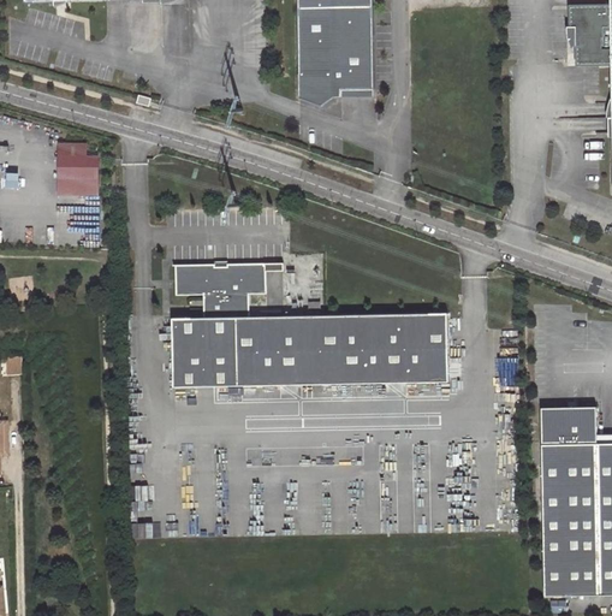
[(293,0),(296,98),(319,105),(319,98),(338,98),(338,89),(372,89),(369,0),(293,0)]
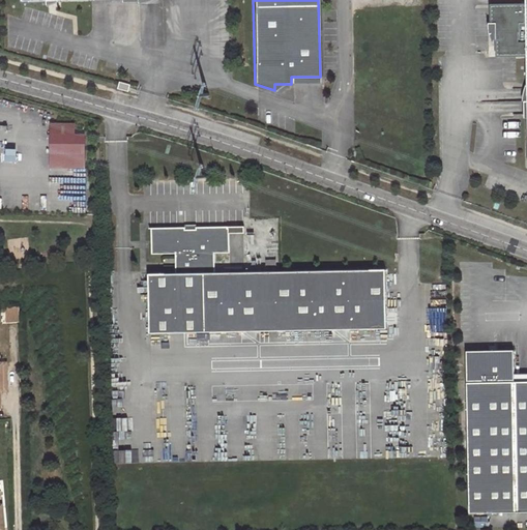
[(526,0),(524,0),(524,2),(489,2),(489,35),(494,35),(494,56),(525,56),(526,166),(526,165),(526,0)]
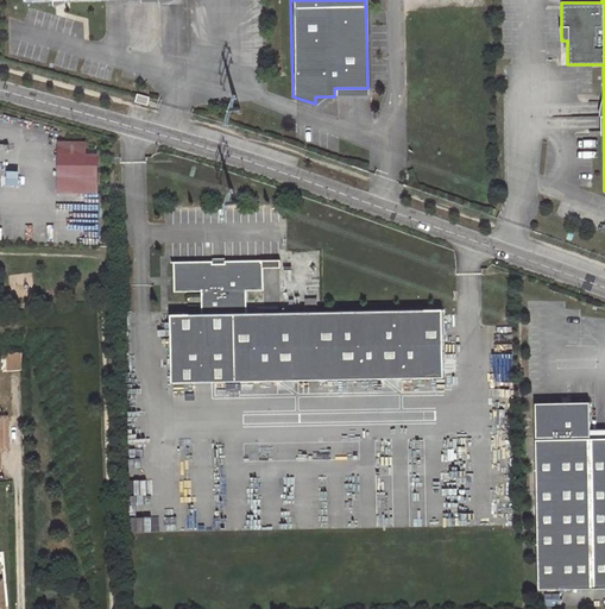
[(134,94),(132,101),(145,105),(146,98),(134,94)]
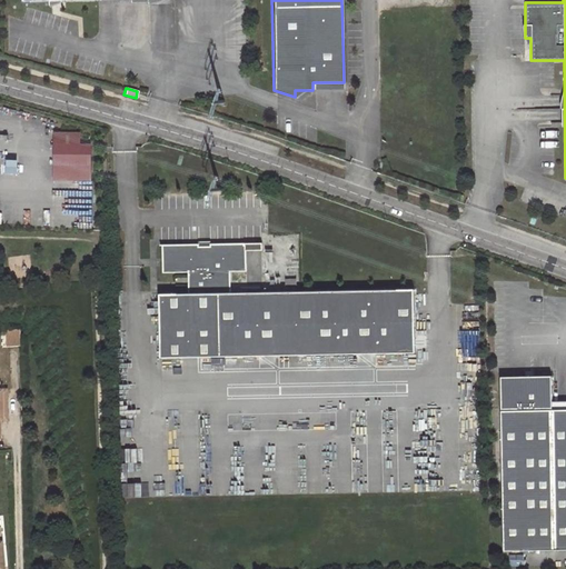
[(51,181),(90,181),(90,145),(79,145),(79,132),(51,132),(51,181)]
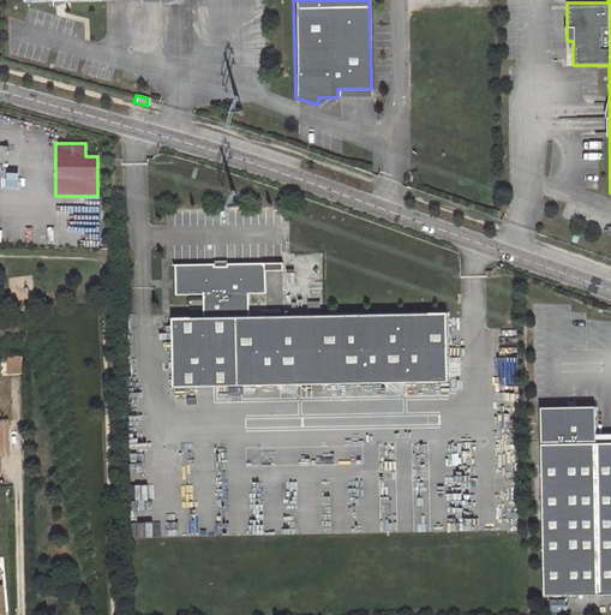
[(262,262),(173,264),(173,294),(201,293),(201,316),(169,317),(171,386),(444,381),(443,312),(245,316),(245,292),(263,292),(262,262)]
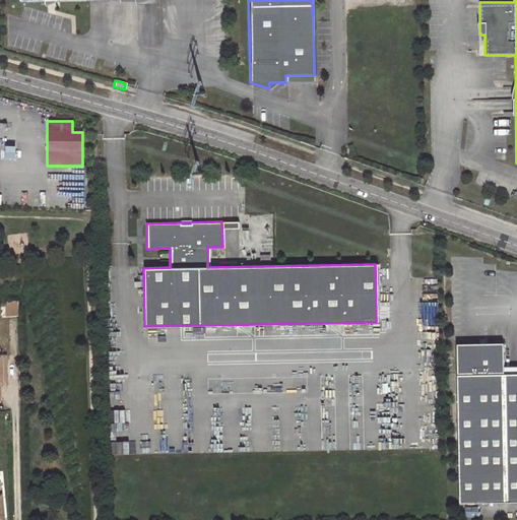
[(0,317),(16,316),(15,302),(0,303),(0,317)]
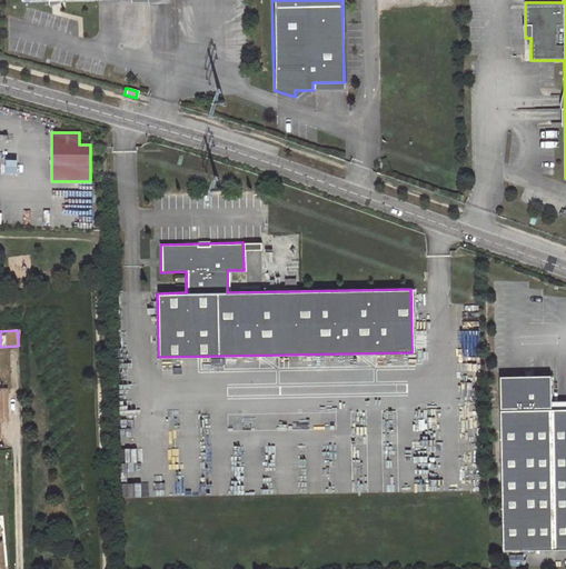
[(550,373),(499,375),(502,548),(565,547),(565,407),(550,408),(550,373)]
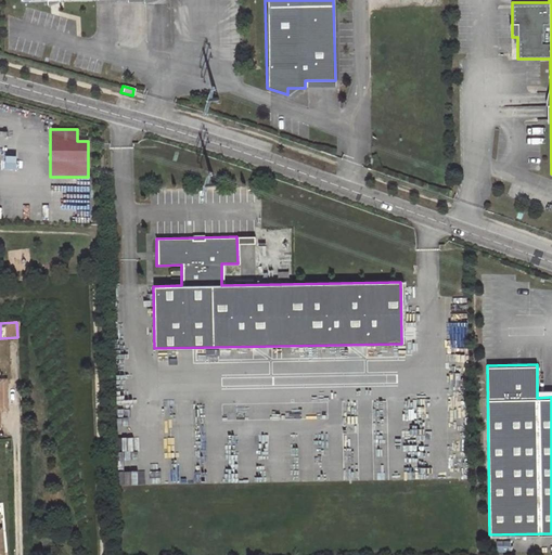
[(136,469),(136,441),(128,441),(128,433),(117,433),(117,469),(136,469)]
